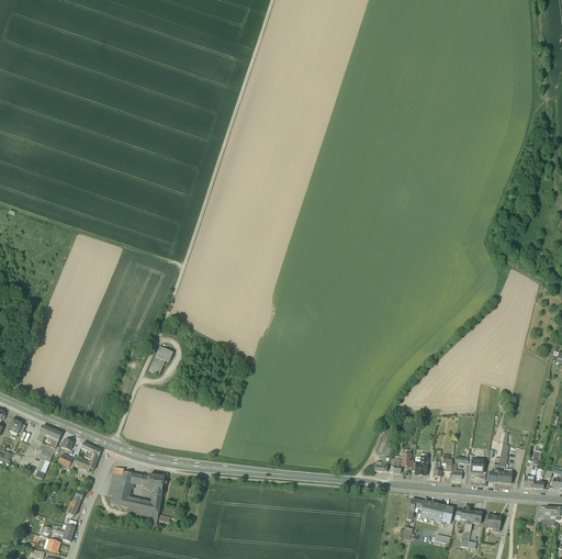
[(64,213),(63,216),(86,224),(87,221),(64,213)]
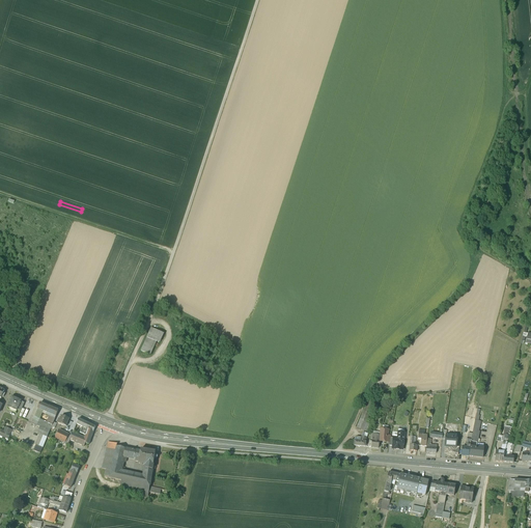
[(163,331),(151,326),(141,348),(147,351),(154,338),(158,340),(163,331)]
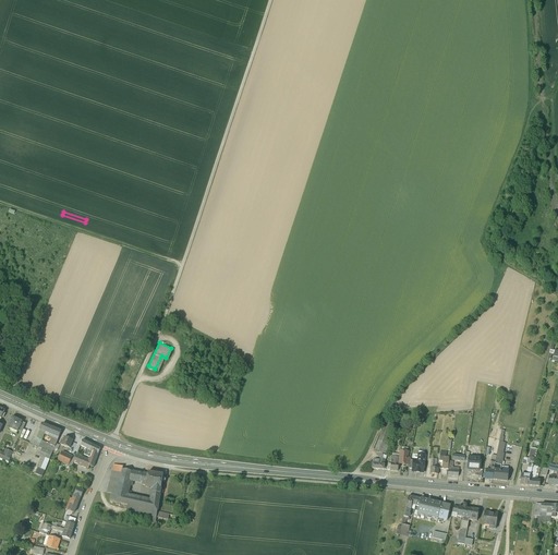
[(23,419),(13,414),(9,424),(19,429),(22,419),(23,419)]
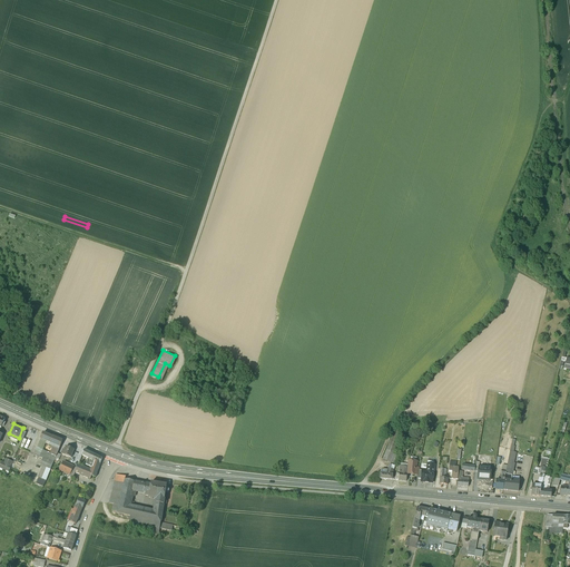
[(395,427),(383,457),(389,459),(402,429),(395,427)]
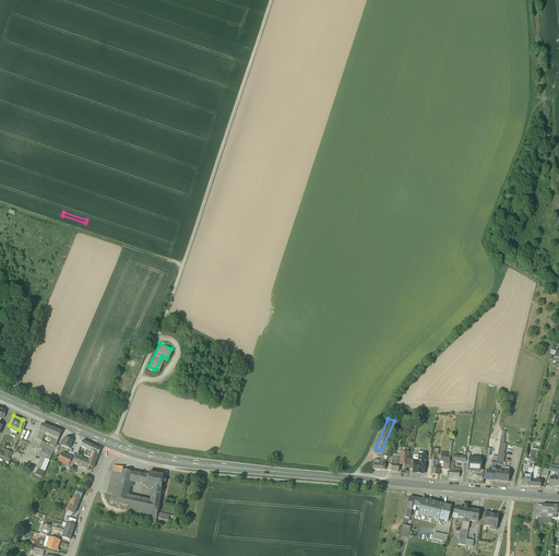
[(48,424),(43,422),(39,429),(45,432),(48,424)]
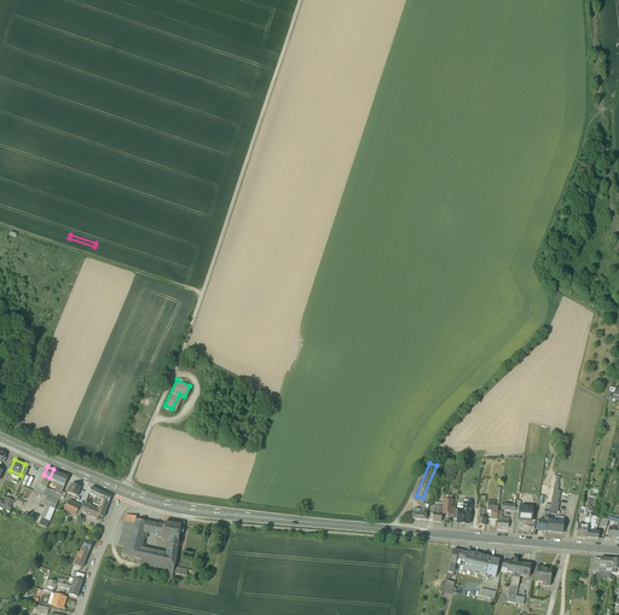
[(57,470),(53,469),(50,477),(46,486),(44,493),(46,494),(48,489),(55,477),(57,470)]
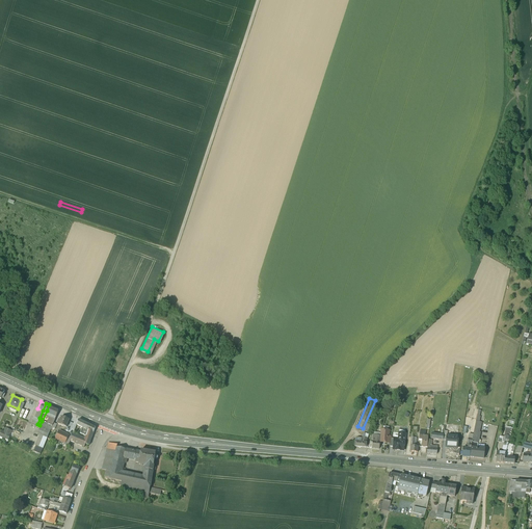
[(58,408),(49,404),(47,411),(52,412),(56,414),(58,408)]
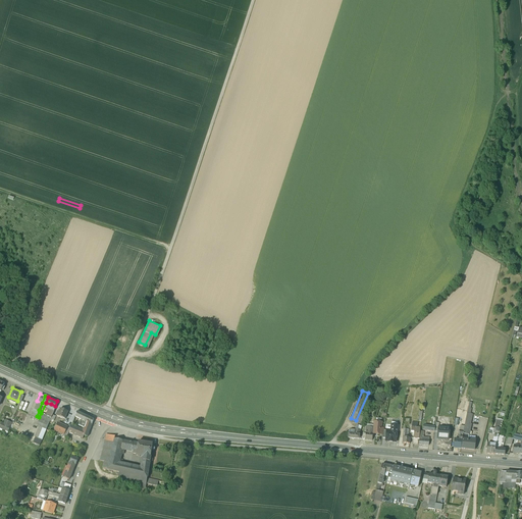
[(42,403),(37,401),(34,408),(39,410),(42,403)]
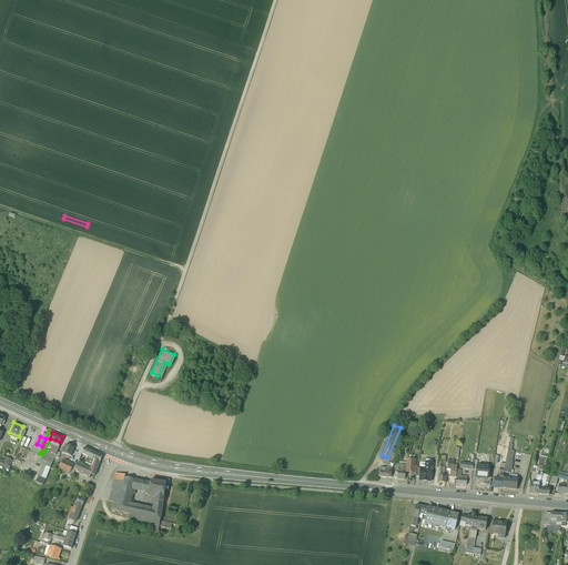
[(51,449),(56,440),(50,439),(44,450),(51,452),(52,449),(51,449)]
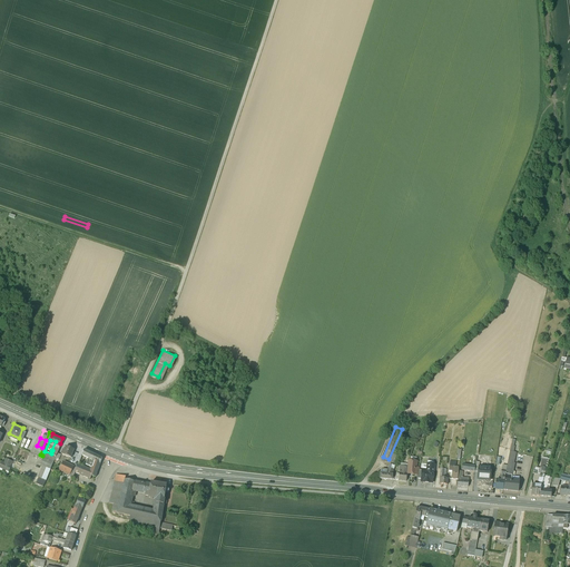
[(75,447),(66,443),(65,447),(62,447),(61,451),(71,455),(75,447)]
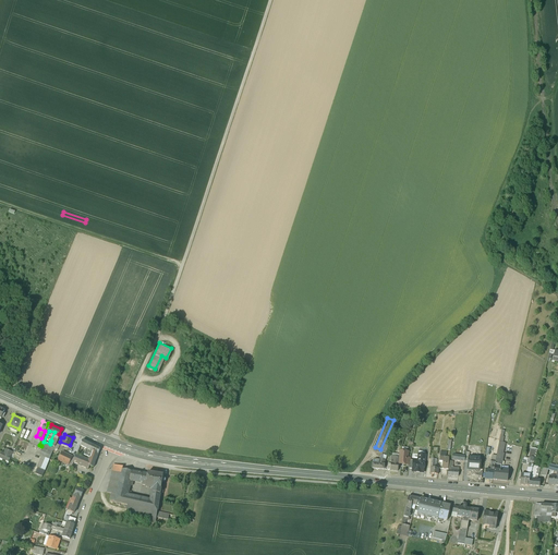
[(100,446),(89,441),(86,446),(93,448),(91,453),(97,455),(100,446)]
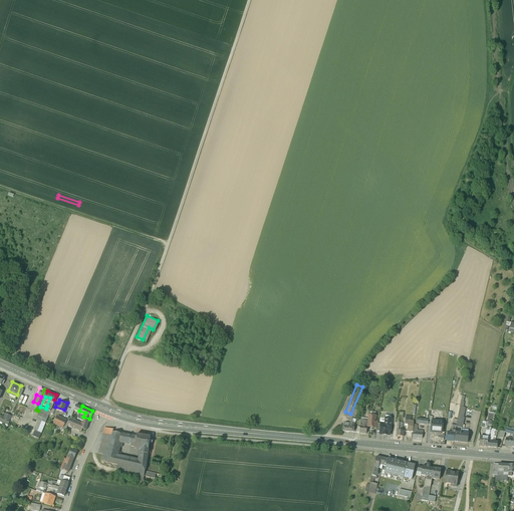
[(47,416),(48,413),(50,410),(46,409),(40,407),(38,411),(38,412),(47,416)]
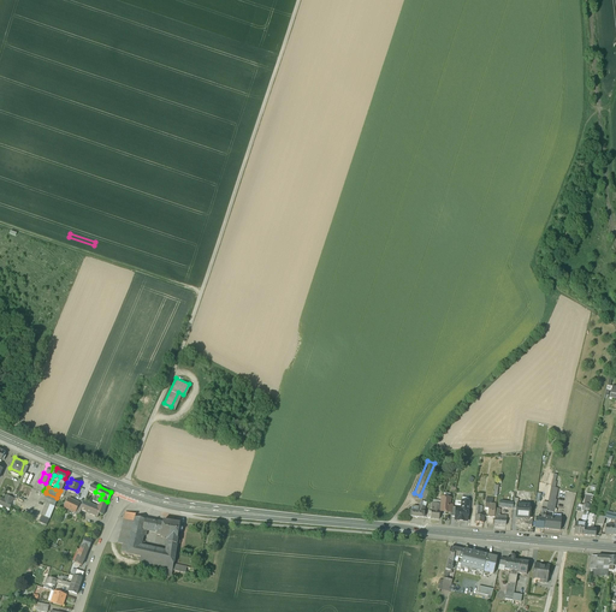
[(425,487),(421,497),(427,499),(431,489),(425,487)]
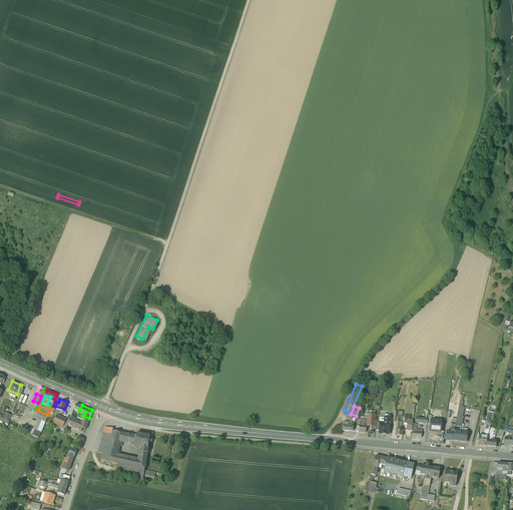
[(40,432),(47,415),(38,411),(34,419),(38,421),(34,429),(40,432)]
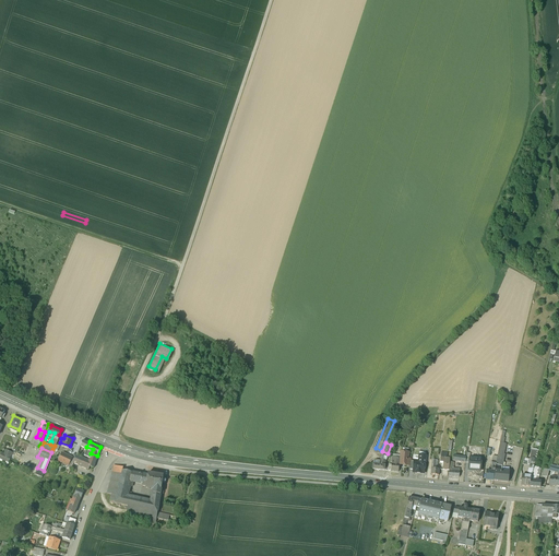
[(11,454),(1,450),(0,452),(0,456),(9,460),(11,454)]
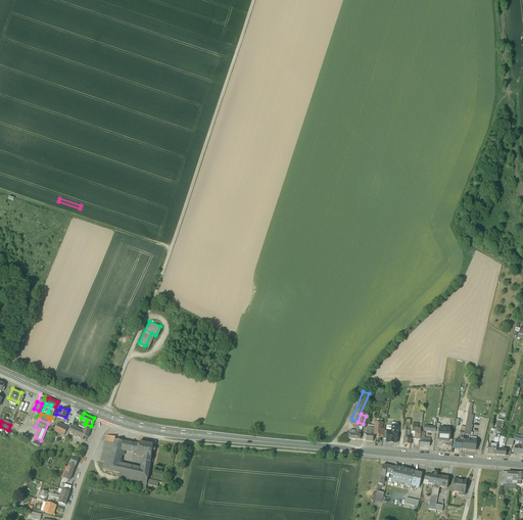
[(67,425),(58,421),(55,428),(63,433),(67,425)]
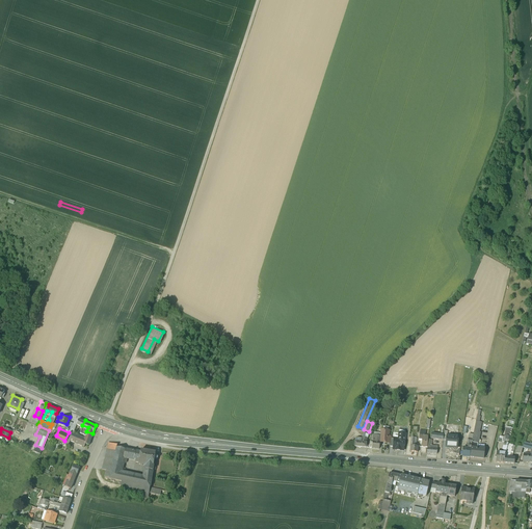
[(426,429),(420,428),(419,438),(422,438),(421,445),(426,445),(427,445),(428,433),(425,433),(426,429)]
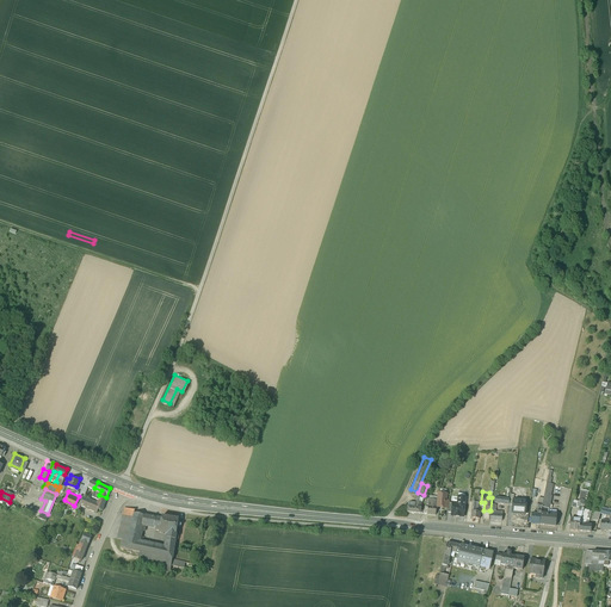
[(541,507),(541,511),(548,512),(551,494),(550,493),(550,494),(544,493),(543,496),(541,507)]
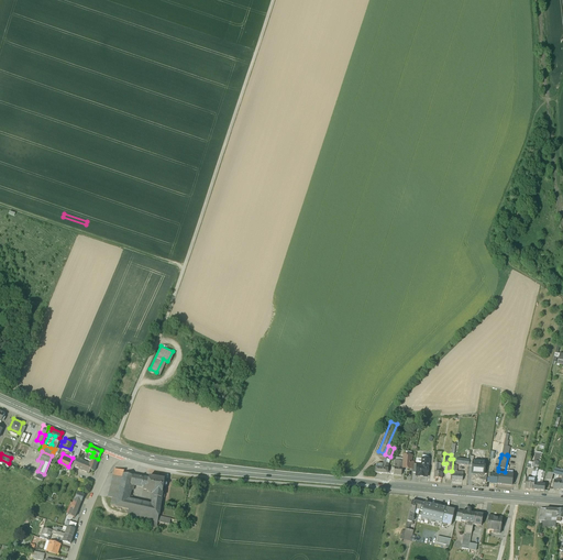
[(90,461),(77,456),(76,460),(74,463),(79,467),(88,470),(89,468),(91,462),(90,461)]
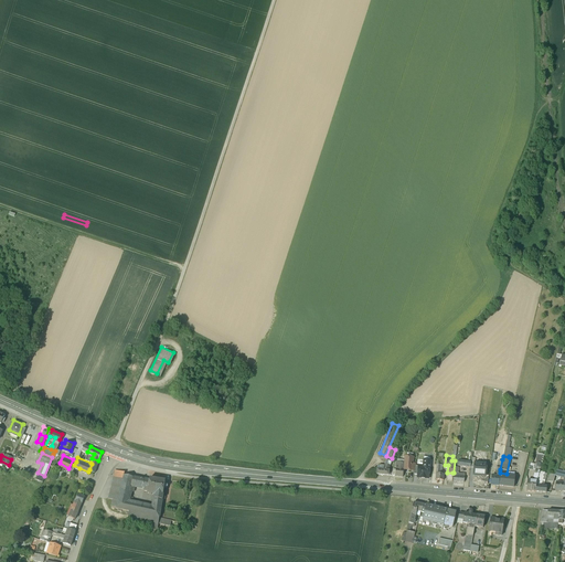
[(405,460),(396,460),(395,474),(403,475),(403,467),(405,467),(405,460)]
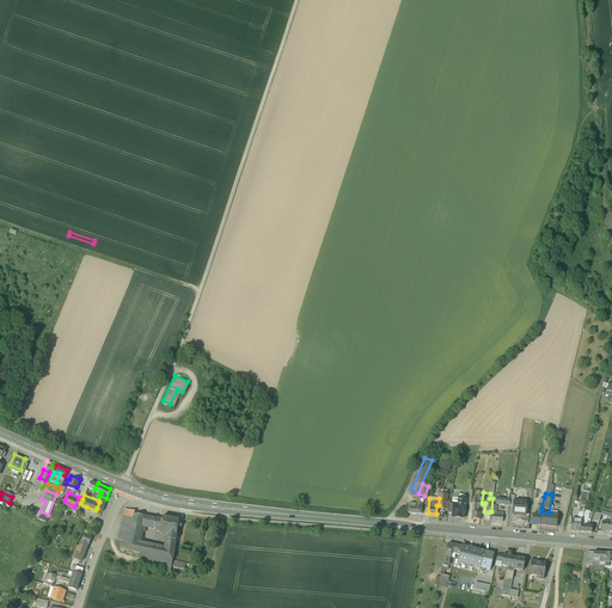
[(515,498),(514,498),(514,503),(513,511),(520,511),(526,511),(526,513),(527,499),(515,498)]
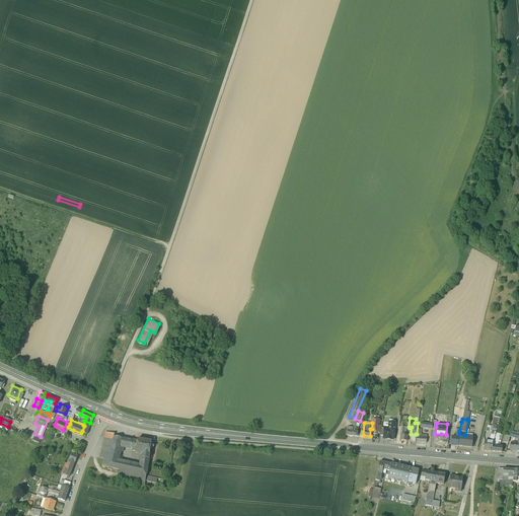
[(353,426),(349,425),(349,426),(347,426),(346,433),(357,434),(357,430),(358,425),(353,424),(353,426)]
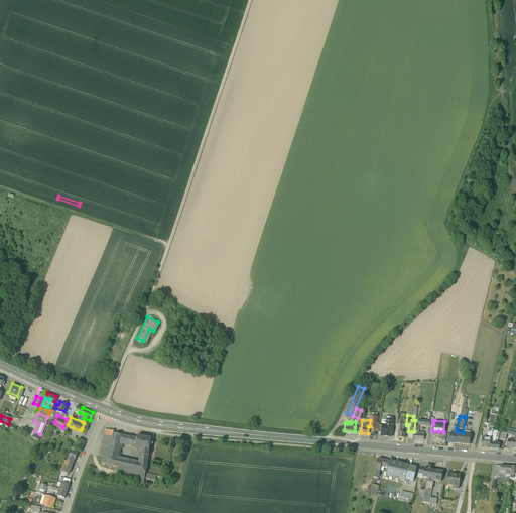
[(392,425),(386,424),(386,423),(382,423),(381,431),(381,433),(384,434),(388,435),(388,434),(391,434),(392,425)]
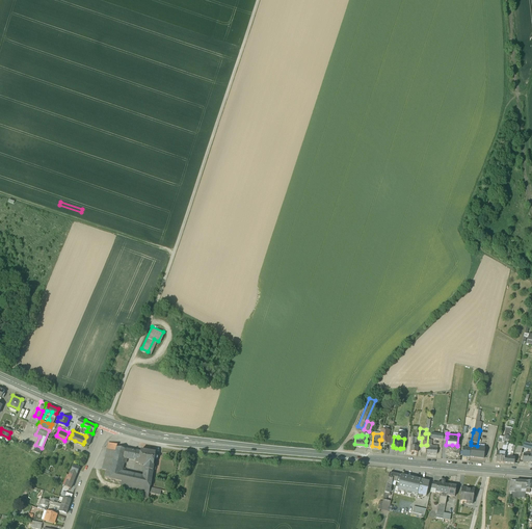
[(75,441),(70,438),(67,444),(64,448),(70,450),(75,441)]
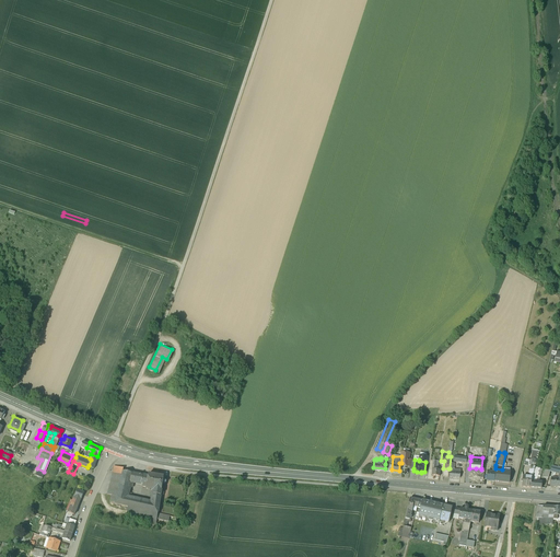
[(123,465),(114,463),(112,471),(118,473),(120,473),(123,467),(123,465)]
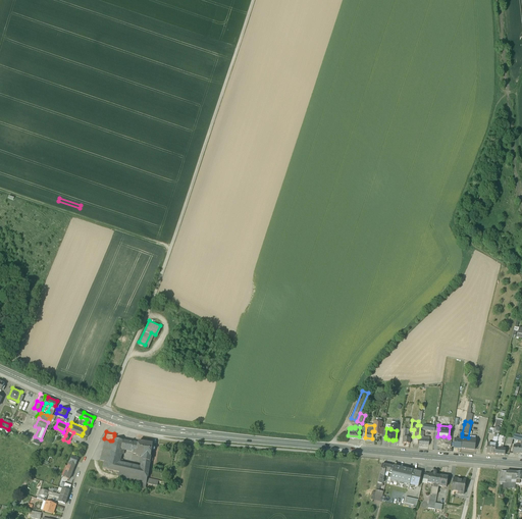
[(462,433),(459,432),(458,437),(454,437),(454,446),(461,446),(461,437),(462,436),(462,433)]
